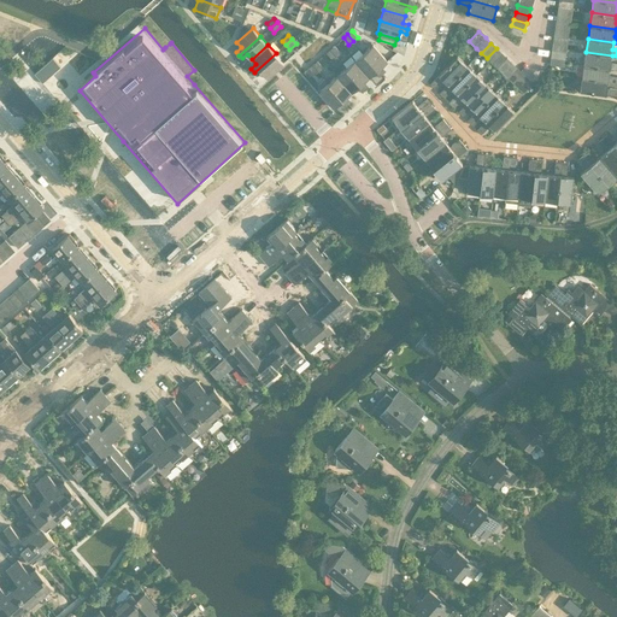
[(340,52),(335,46),(335,45),(330,48),(336,56),(340,52)]
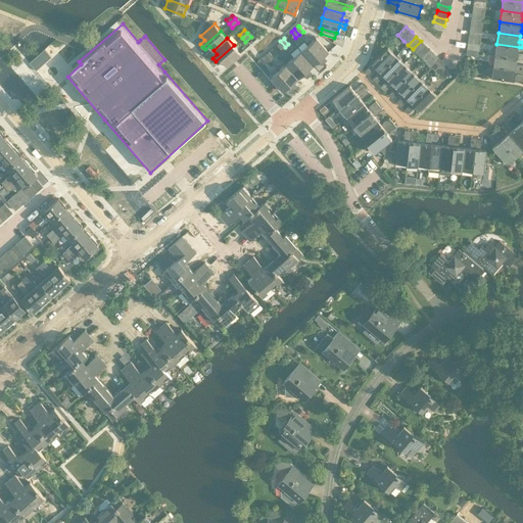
[(323,55),(328,51),(316,38),(308,44),(324,62),(327,60),(323,55)]
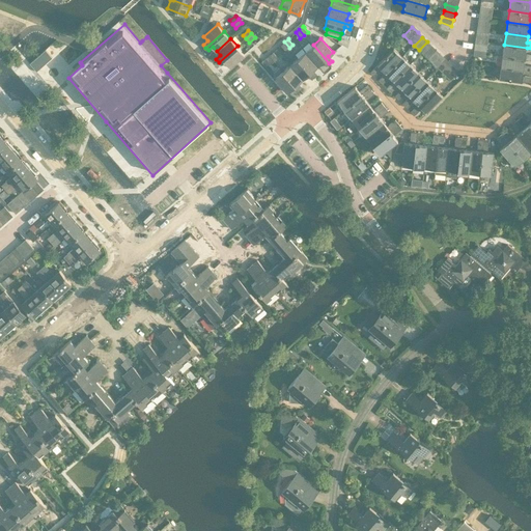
[(285,51),(289,48),(284,42),(280,45),(285,51)]
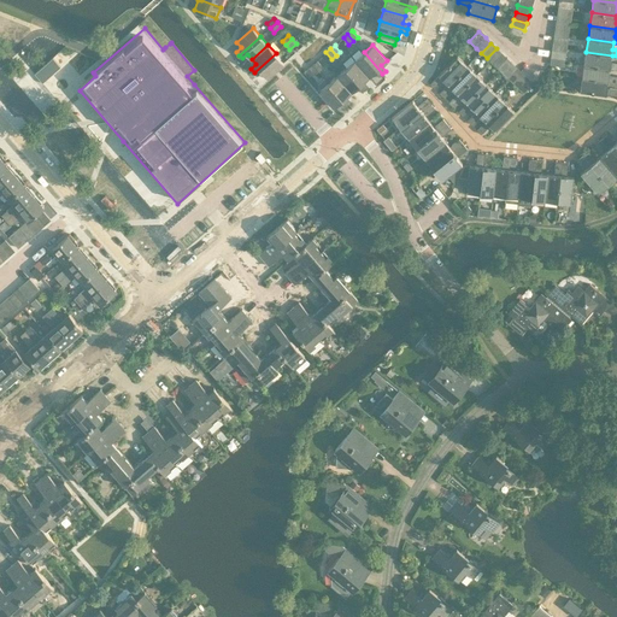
[(492,63),(501,53),(497,48),(487,58),(492,63)]
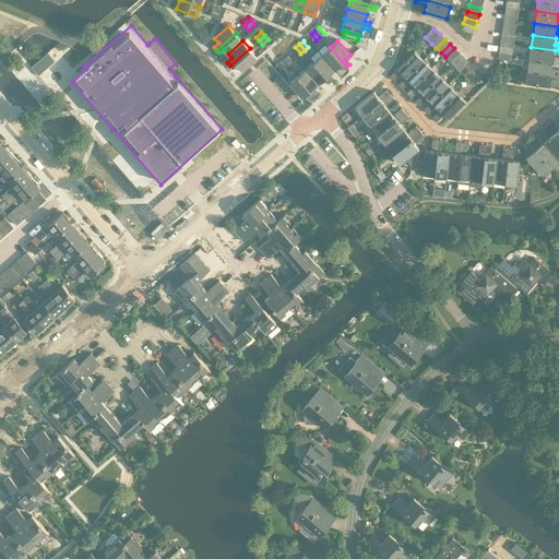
[(344,69),(346,67),(330,47),(322,55),(334,69),(340,64),(344,69)]
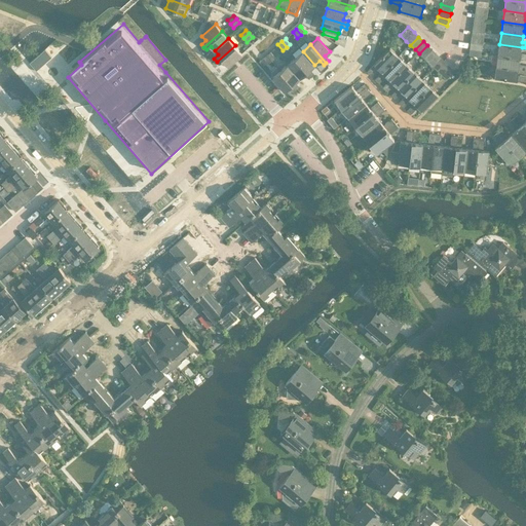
[(522,47),(499,44),(498,54),(520,58),(520,59),(525,59),(525,53),(521,52),(522,47)]
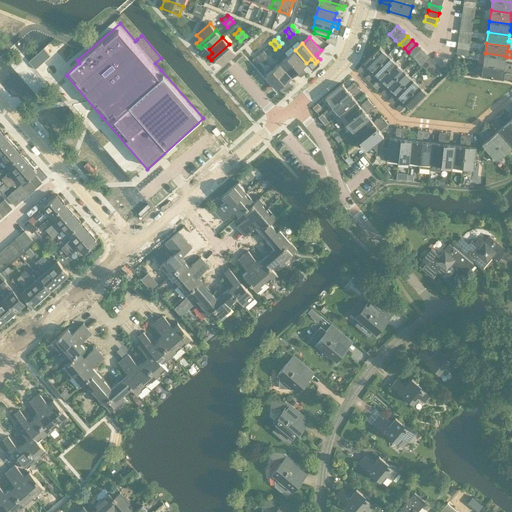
[(222,64),(235,52),(229,44),(211,60),(213,63),(218,59),(222,64)]
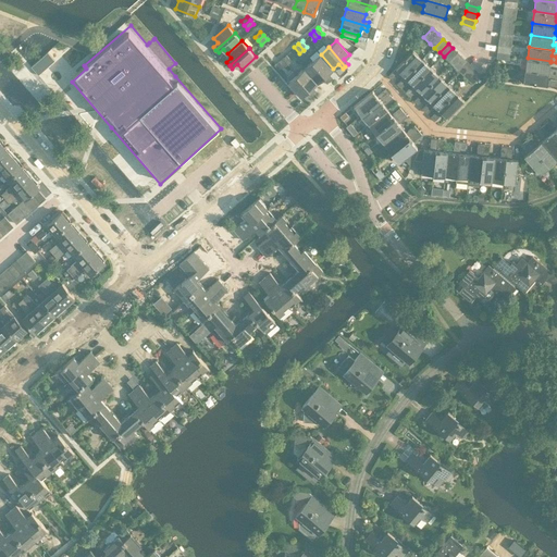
[(448,61),(457,52),(453,48),(444,57),(448,61)]
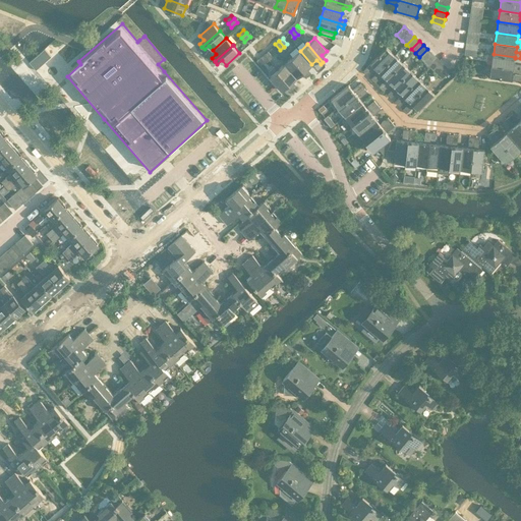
[(379,71),(394,55),(386,48),(370,63),(370,64),(363,71),(367,75),(374,67),(379,71)]
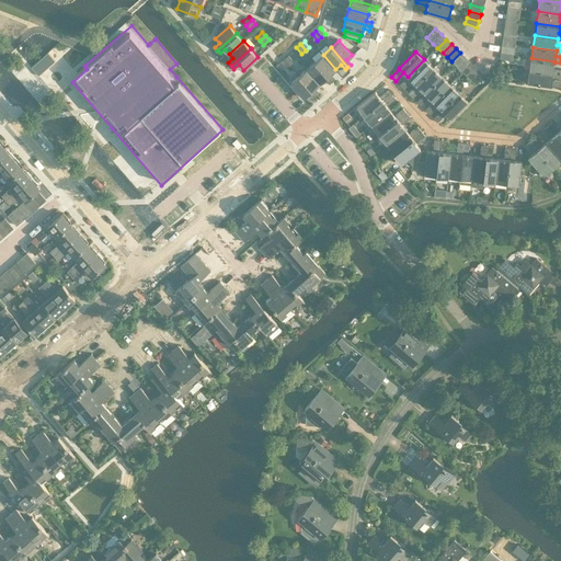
[(457,67),(465,57),(460,53),(451,61),(457,67)]
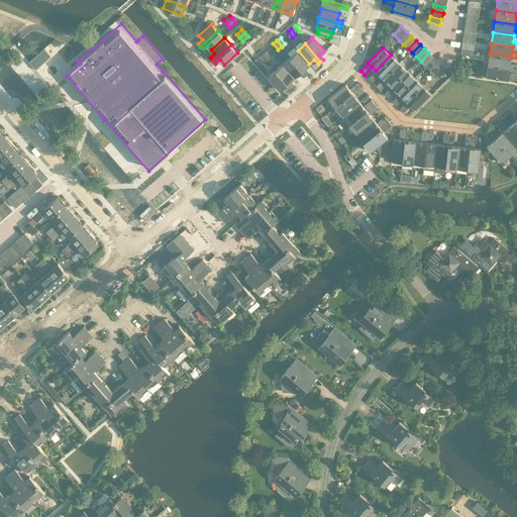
[(305,68),(309,64),(298,50),(290,57),(306,75),(309,73),(305,68)]
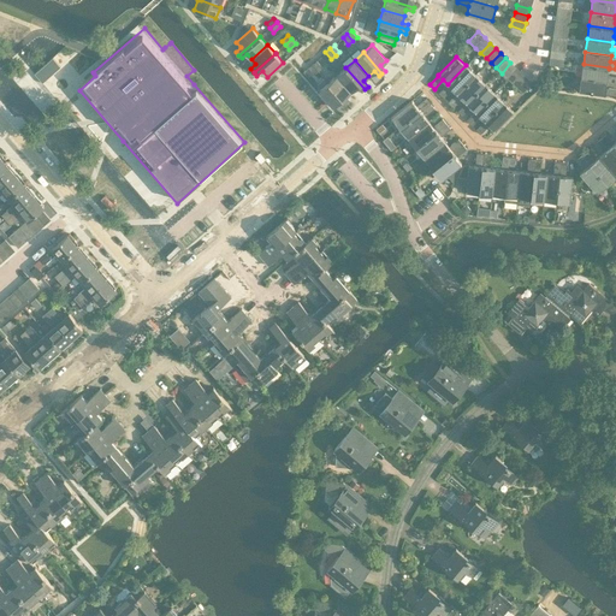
[(319,72),(323,69),(317,61),(313,65),(319,72)]
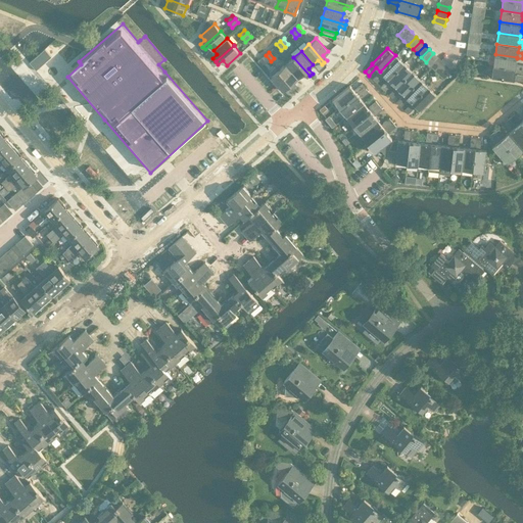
[(430,66),(438,58),(433,53),(426,62),(430,66)]
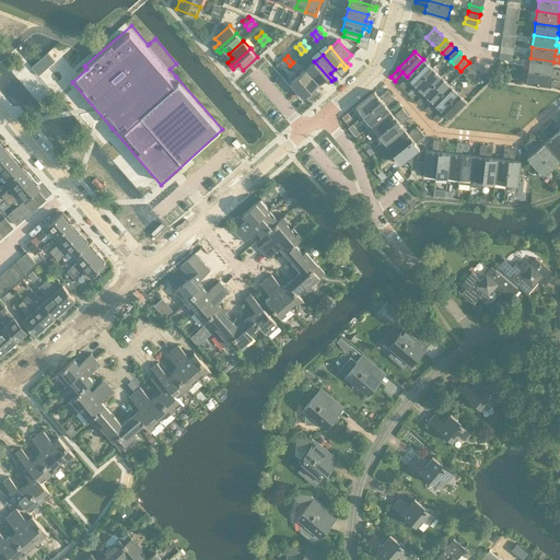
[(553,62),(553,61),(531,58),(528,70),(552,73),(559,74),(559,68),(552,68),(553,62)]
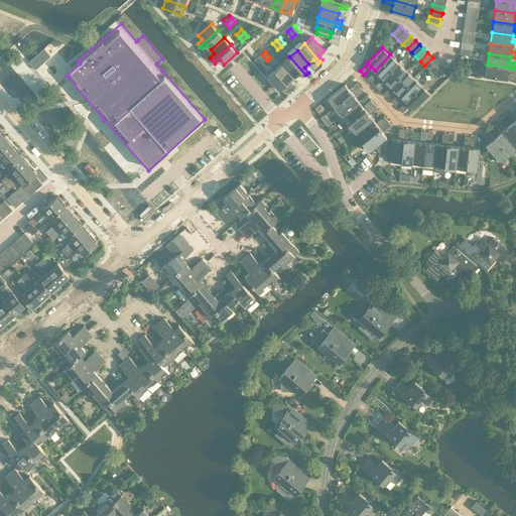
[(264,62),(267,60),(262,54),(259,57),(264,62)]
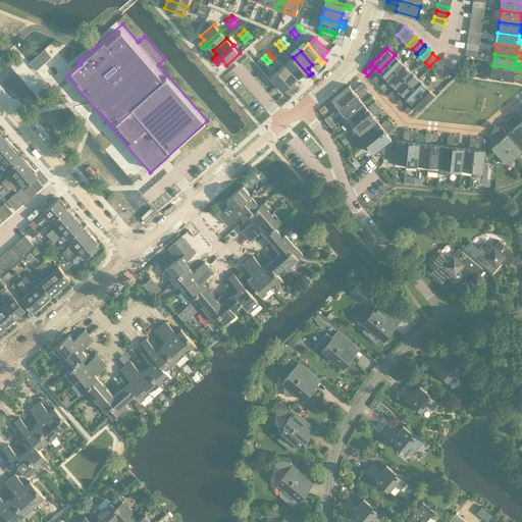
[(386,80),(403,63),(395,55),(379,71),(371,79),(375,83),(382,75),(386,80)]
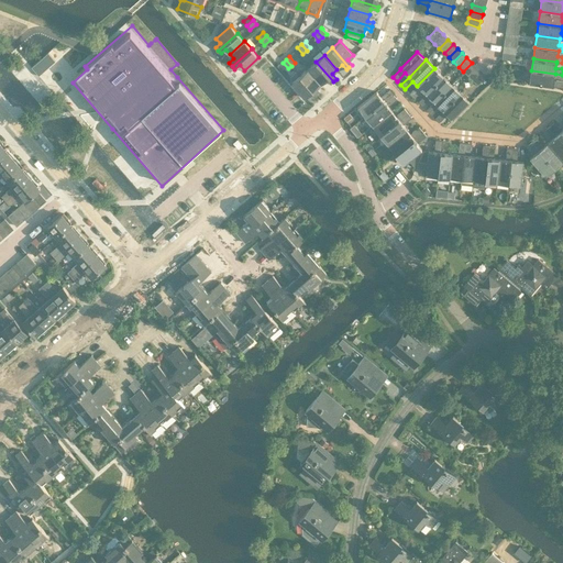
[(330,84),(333,81),(316,62),(308,68),(321,84),(326,79),(330,84)]
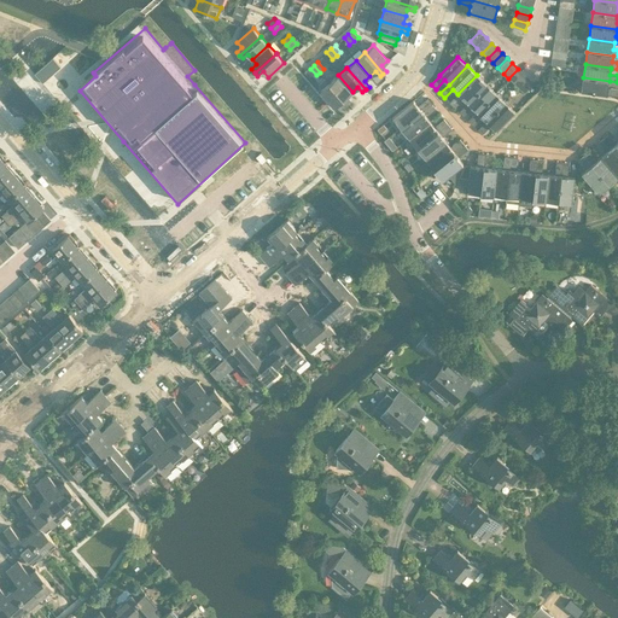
[(513,83),(523,74),(518,69),(508,79),(513,83)]
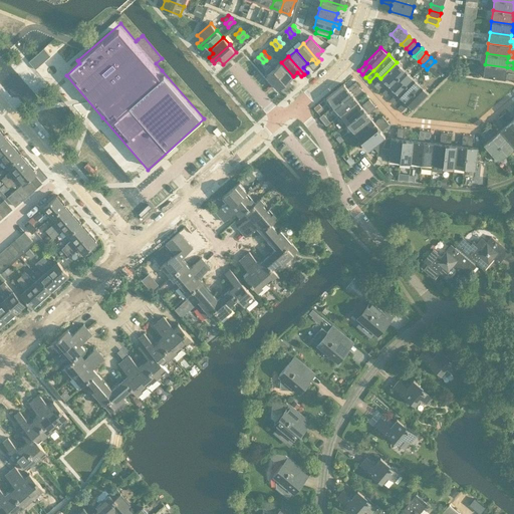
[(431,73),(439,65),(435,61),(427,69),(431,73)]
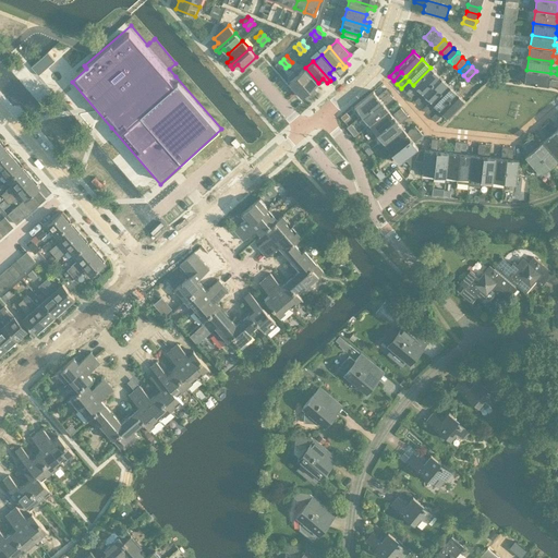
[(313,87),(318,83),(305,68),(298,75),(314,94),(317,92),(313,87)]
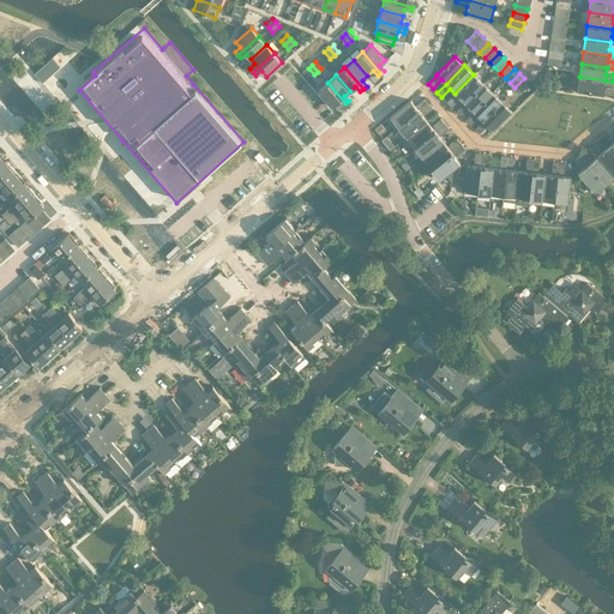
[(464,102),(483,84),(474,74),(455,94),(446,102),(451,107),(459,97),(464,102)]
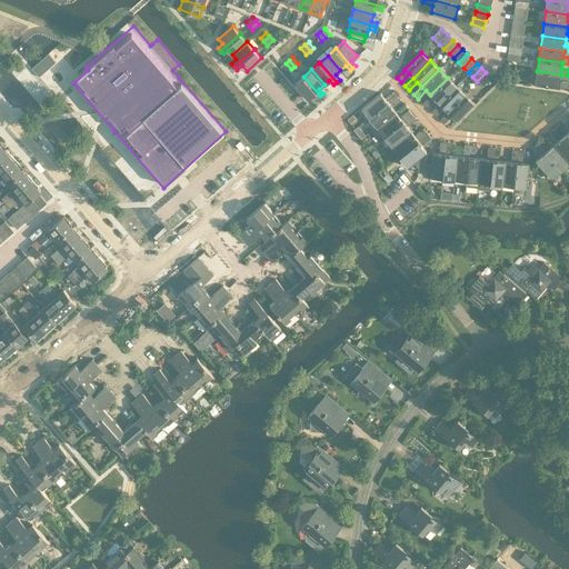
[(568,80),(560,79),(561,75),(537,71),(535,83),(559,87),(568,88),(568,80)]
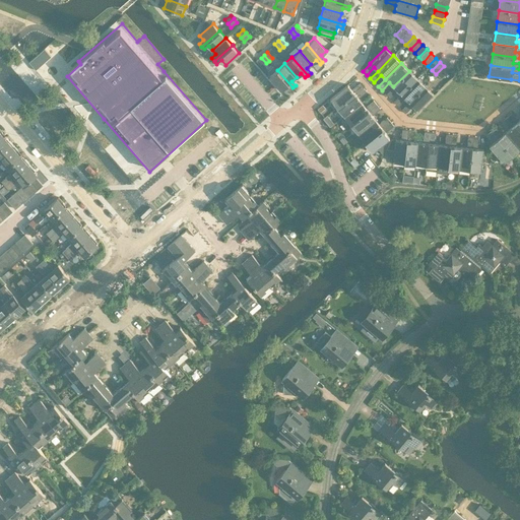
[(441,78),(449,70),(444,66),(436,74),(441,78)]
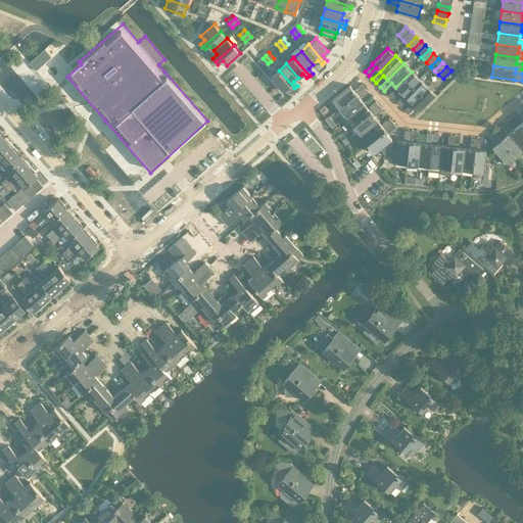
[(291,91),(294,88),(279,70),(271,77),(283,91),(288,87),(291,91)]
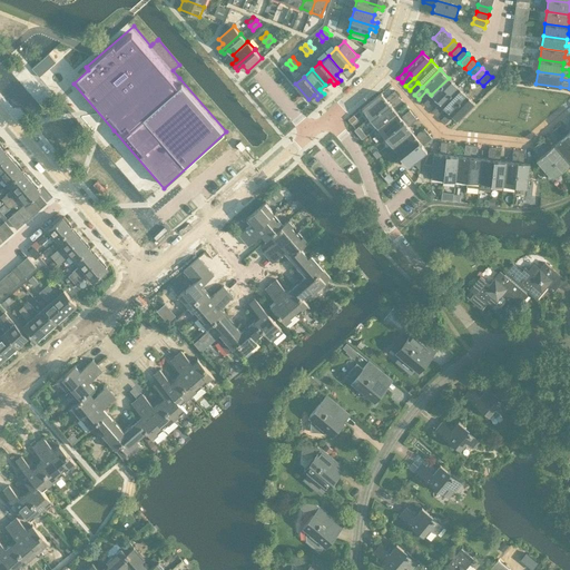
[(440,104),(457,86),(449,78),(431,95),(423,102),(428,107),(435,99),(440,104)]
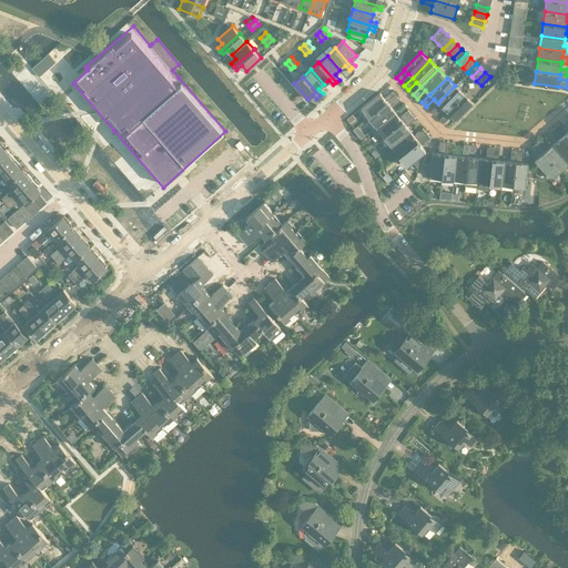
[(447,111),(464,94),(455,85),(438,103),(430,111),(435,115),(443,107),(446,111),(447,111)]
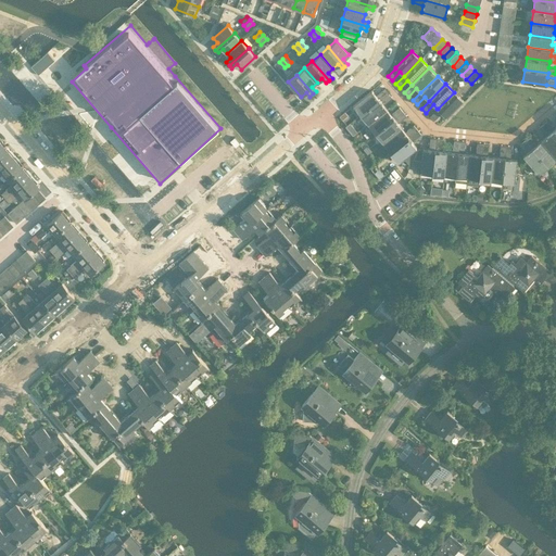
[(361,115),(388,93),(384,89),(376,96),(371,90),(353,105),(361,115)]
